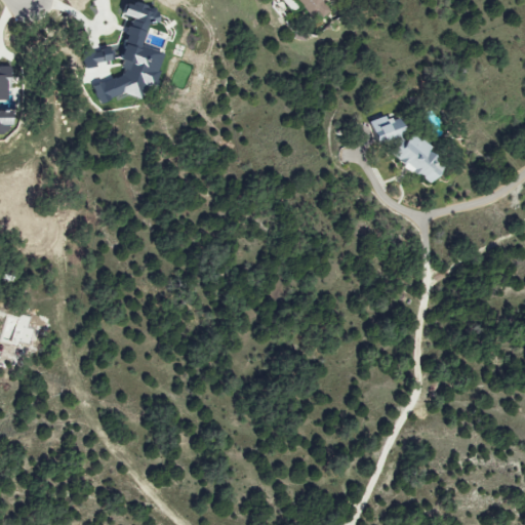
[(294,0),(313,22),(326,10),(317,0),(294,0)]
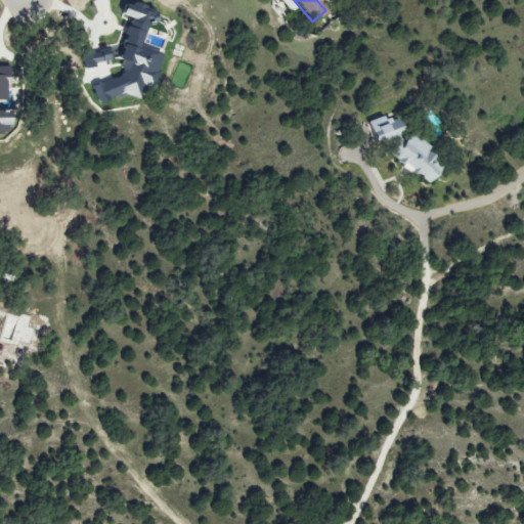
[(157,52),(133,46),(139,27),(154,22),(149,8),(130,2),(118,6),(116,14),(125,17),(113,59),(115,60),(118,69),(116,77),(89,86),(95,102),(121,93),(139,98),(141,92),(148,90),(154,74),(151,69),(157,52)]
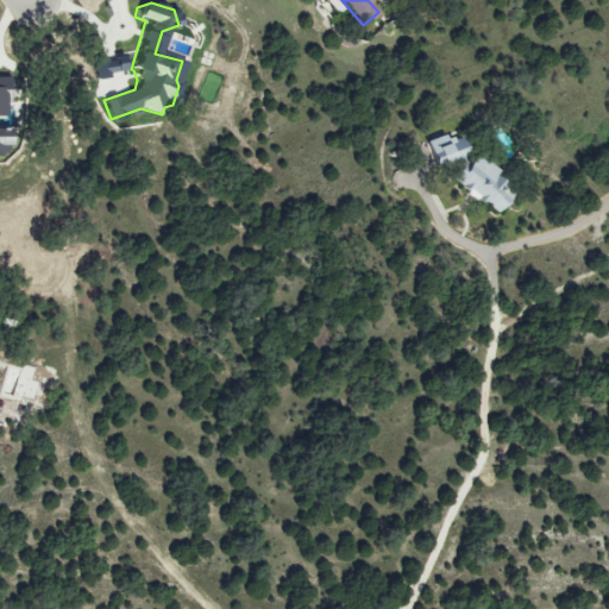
[(94,80),(110,77),(108,73),(127,69),(125,56),(92,61),(94,80)]
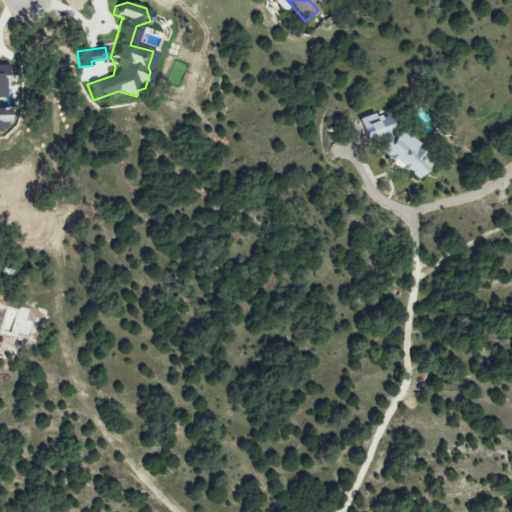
[(0,130),(7,128),(9,109),(0,108),(0,87),(6,86),(7,65),(0,65),(0,130)]
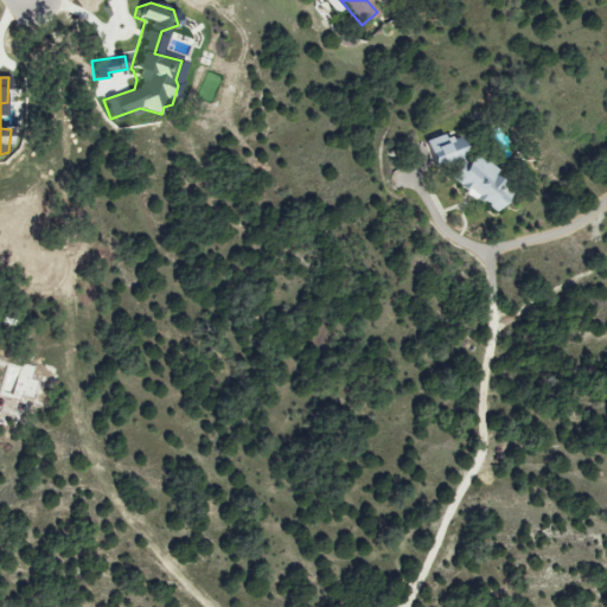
[(421,144),(429,167),(460,157),(452,132),(421,144)]
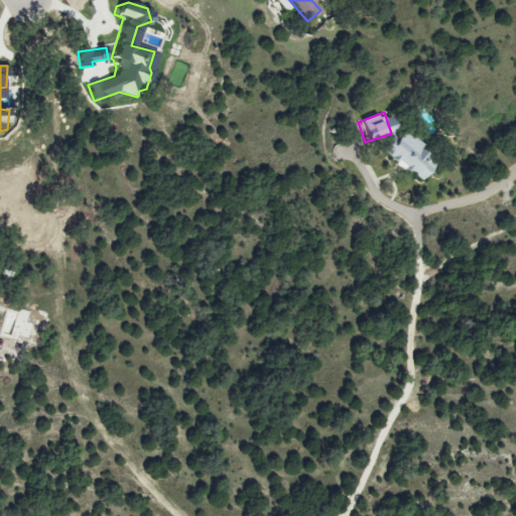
[(432,162),(415,151),(420,143),(397,130),(381,156),(421,180),(432,162)]
